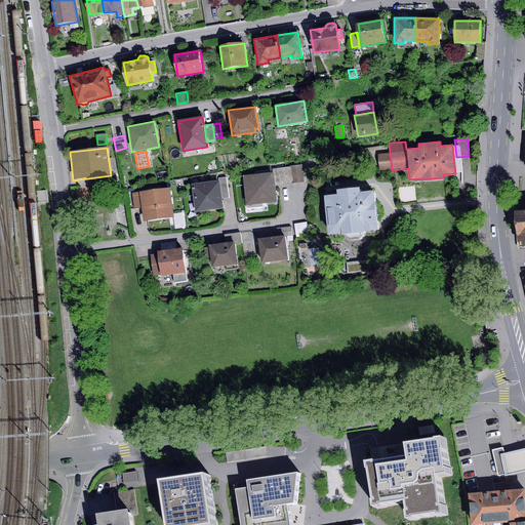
[(392,170),(390,153),(378,154),(380,171),(392,170)]
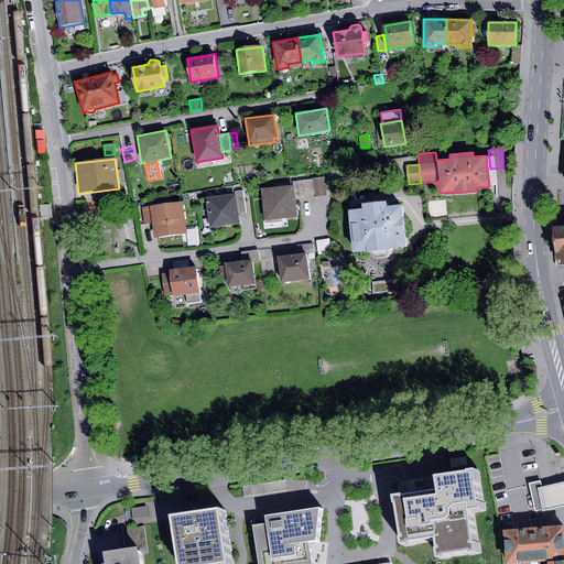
[(325,177),(312,179),(312,180),(314,197),(326,196),(325,177)]
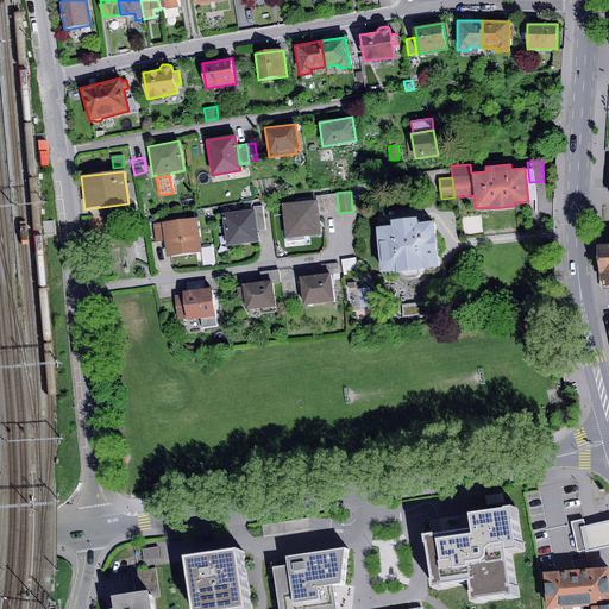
[(339,213),(337,194),(316,195),(316,200),(319,215),(339,213)]
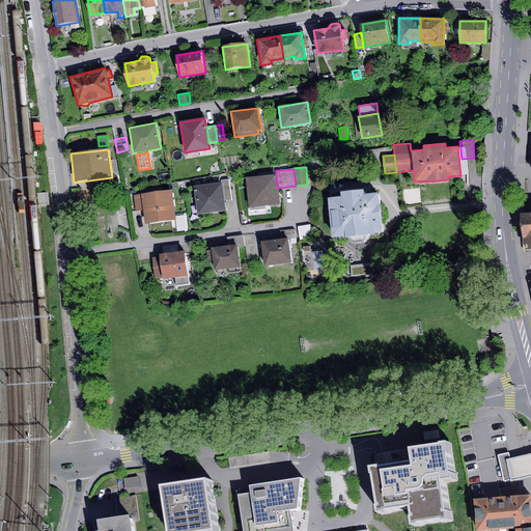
[(276,174),(245,177),(248,206),(250,206),(266,205),(279,203),(278,188),(276,174)]
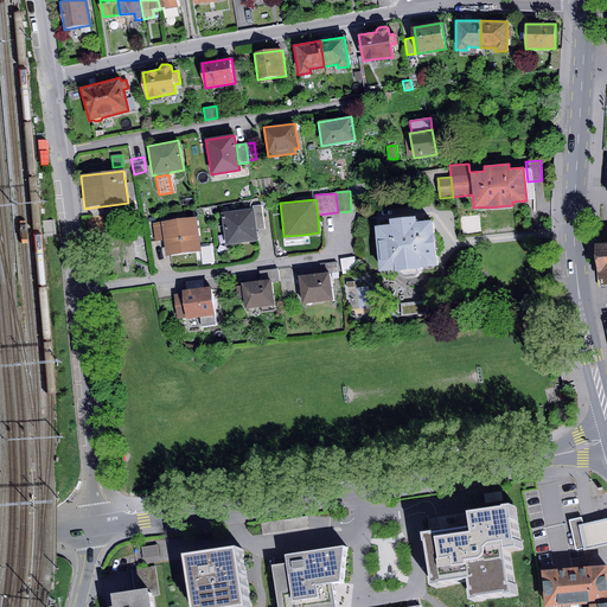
[(251,206),(251,209),(254,230),(264,229),(261,205),(251,206)]
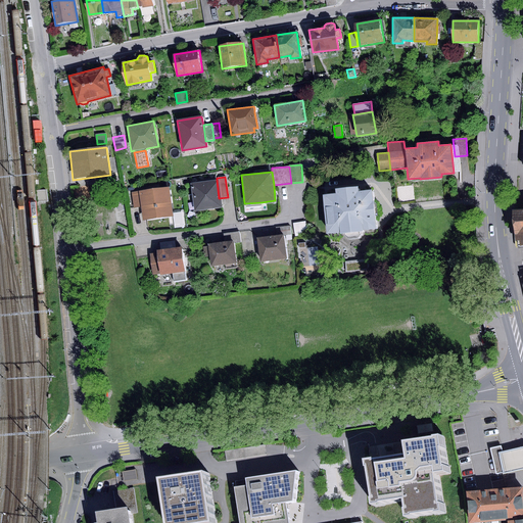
[(217,180),(190,184),(194,211),(221,207),(219,198),(217,180)]
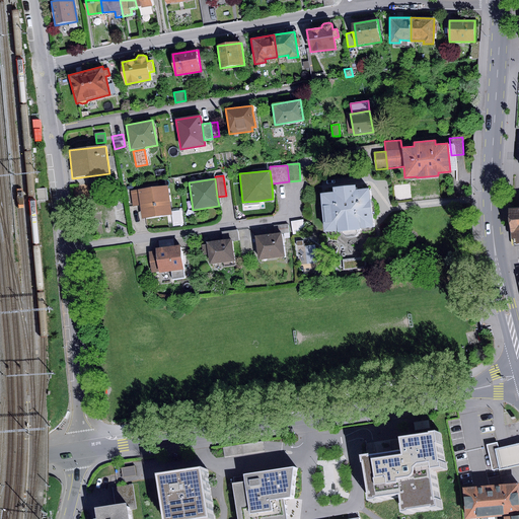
[(332,193),(320,194),(323,232),(342,230),(342,234),(346,236),(354,235),(357,232),(356,228),(372,227),(369,188),(355,190),(355,184),(331,188),(332,193)]
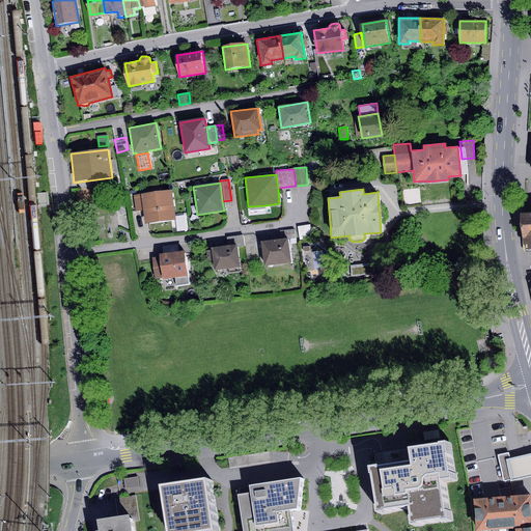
[(170,190),(141,194),(143,211),(145,223),(174,220),(170,190)]
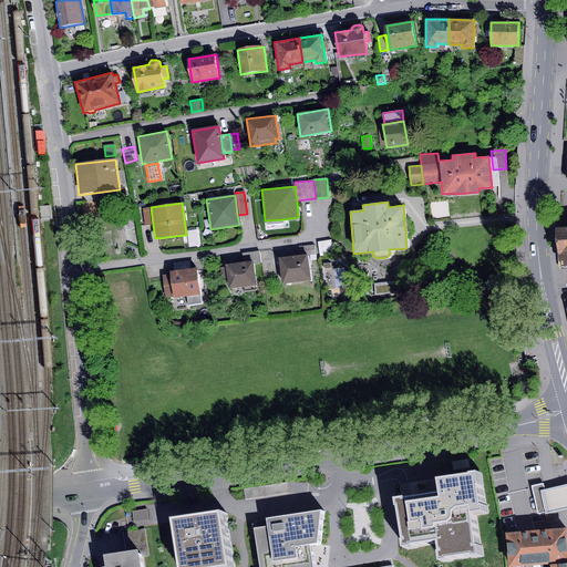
[(51,206),(40,206),(41,219),(52,218),(51,206)]
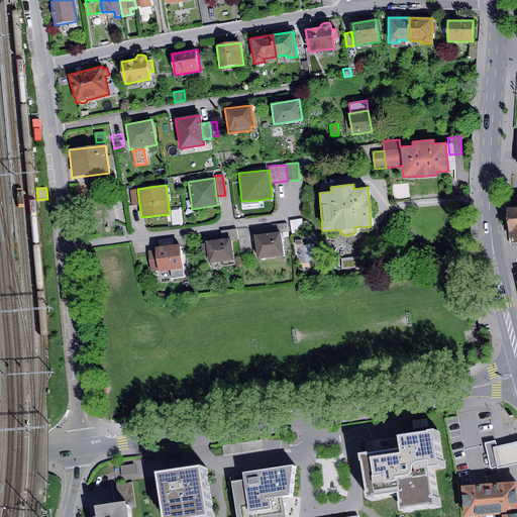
[(139,205),(137,189),(130,190),(132,206),(139,205)]
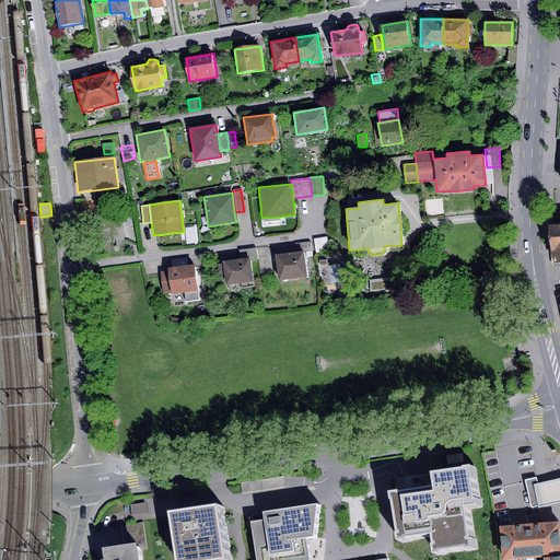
[(310,241),(294,243),(295,252),(311,249),(310,241)]
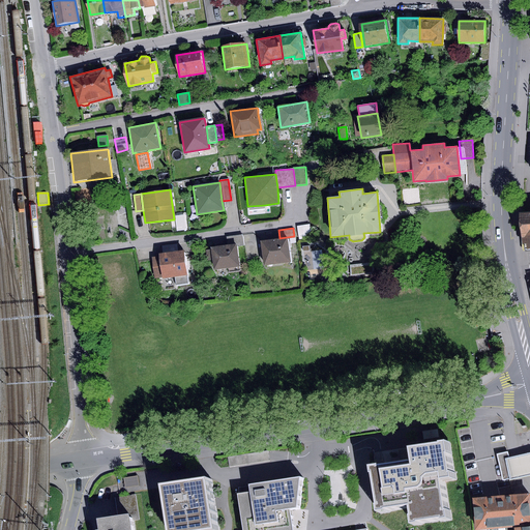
[(227,237),(228,245),(236,244),(243,243),(242,235),(227,237)]
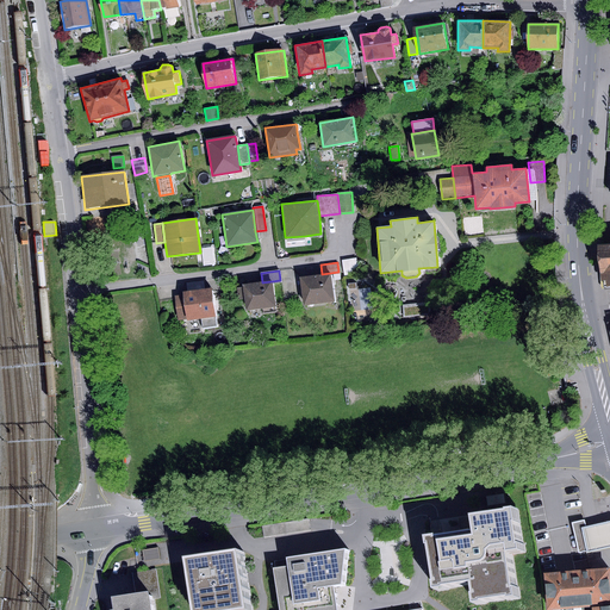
[(330,273),(299,278),(303,305),(334,300),(330,273)]
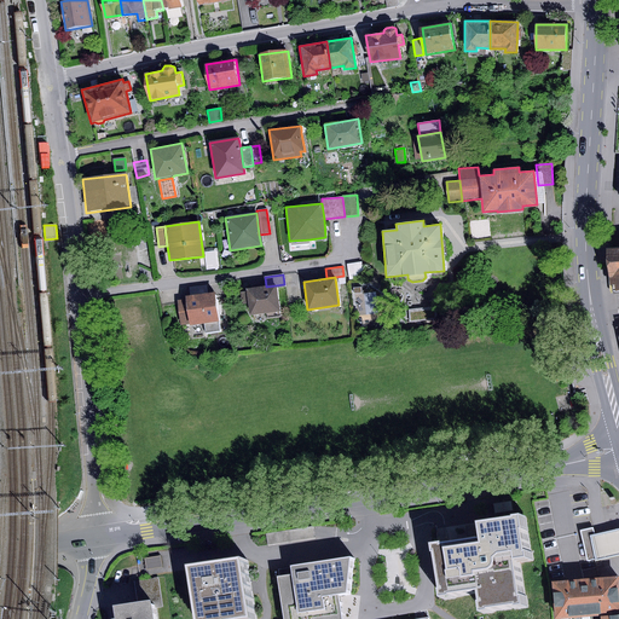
[(207,285),(189,288),(190,295),(208,293),(207,285)]
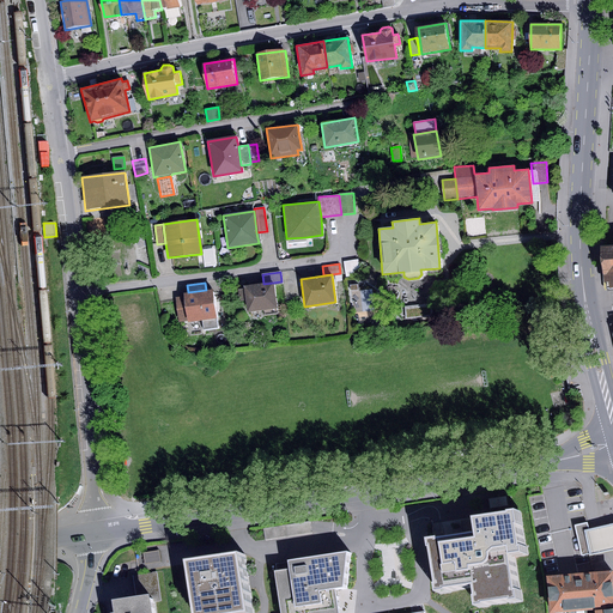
[(243,289),(238,289),(240,301),(246,301),(247,311),(263,310),(265,314),(277,313),(273,283),(263,284),(243,286),(243,289)]
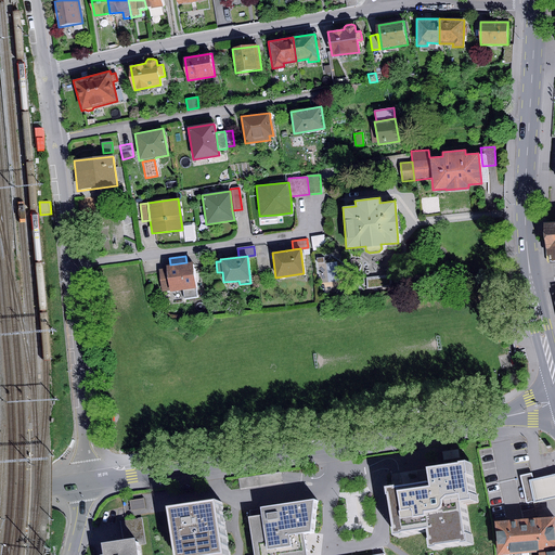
[(192,263),(166,268),(166,269),(159,269),(163,291),(169,289),(170,292),(183,289),(184,298),(197,296),(192,263)]
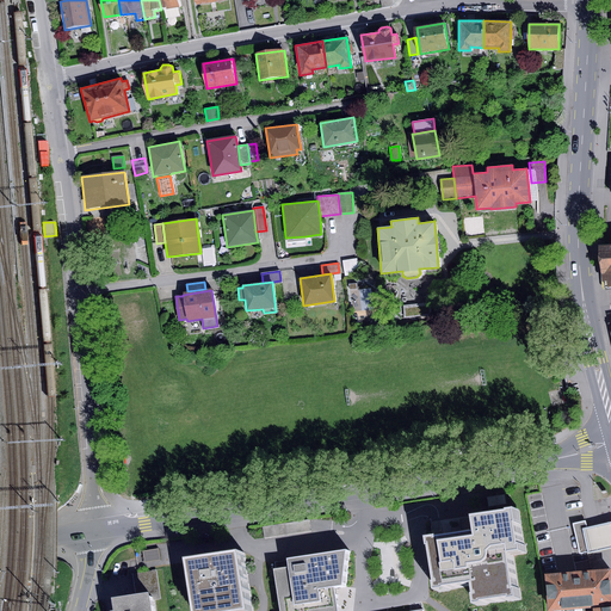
[(430,303),(405,306),(406,318),(431,314),(430,303)]
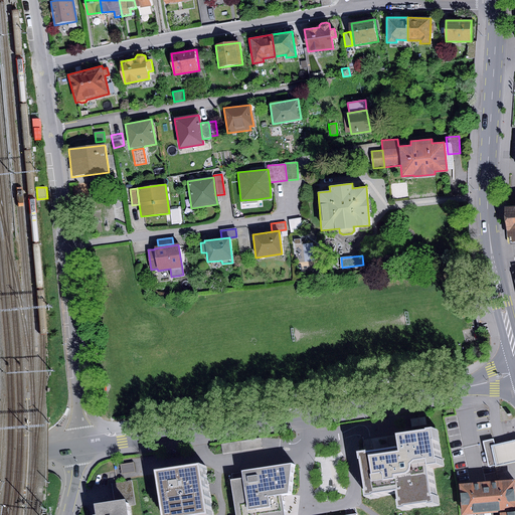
[(425,416),(410,419),(412,426),(426,424),(425,416)]
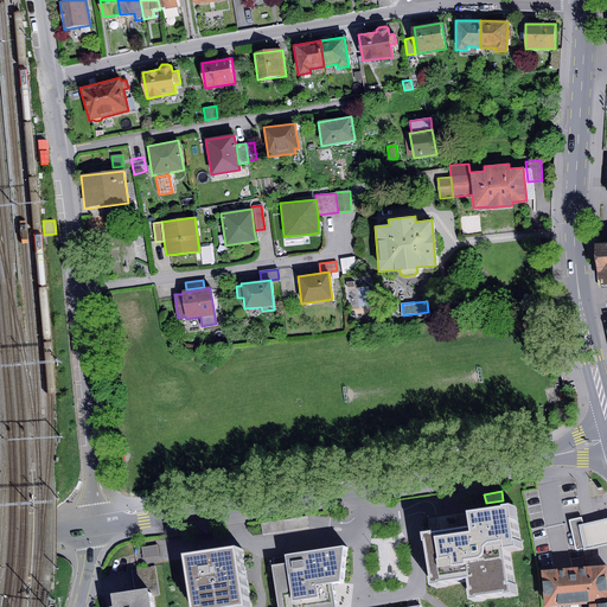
[(475,526),(428,534),(429,541),(432,541),(438,577),(434,577),(435,586),(446,585),(446,582),(473,577),(474,589),(473,589),(474,600),(484,599),(484,596),(509,593),(510,594),(518,593),(517,582),(515,583),(510,548),(522,547),(521,540),(518,541),(516,518),(518,518),(516,504),(508,505),(509,506),(473,512),(475,526)]
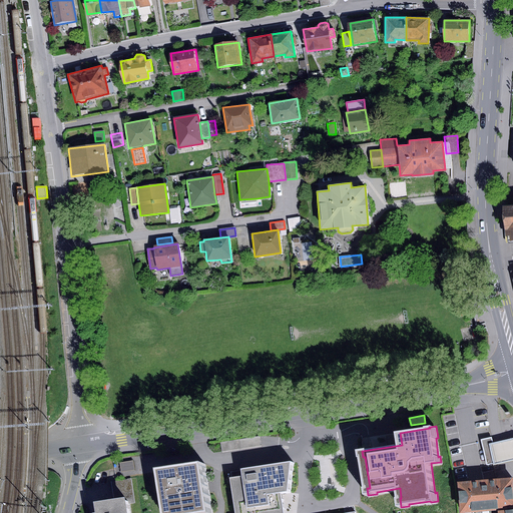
[(491,438),(481,440),(486,463),(487,465),(489,465),(497,463),(492,443),(491,438)]
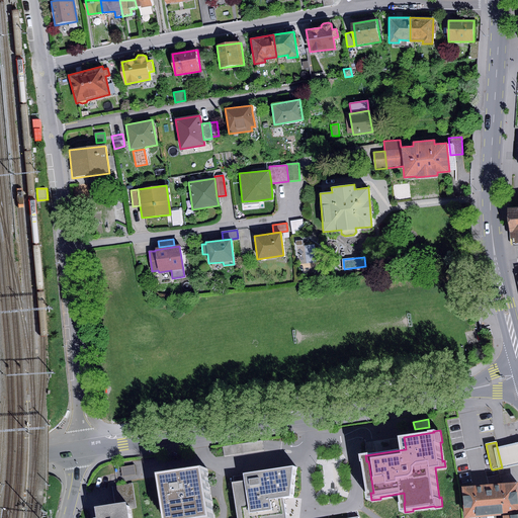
[(517,442),(497,447),(502,467),(502,468),(517,464),(517,442)]
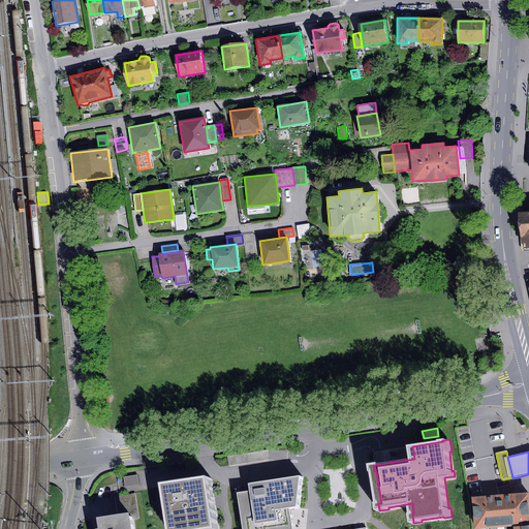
[(137,475),(124,477),(125,487),(138,486),(137,475)]
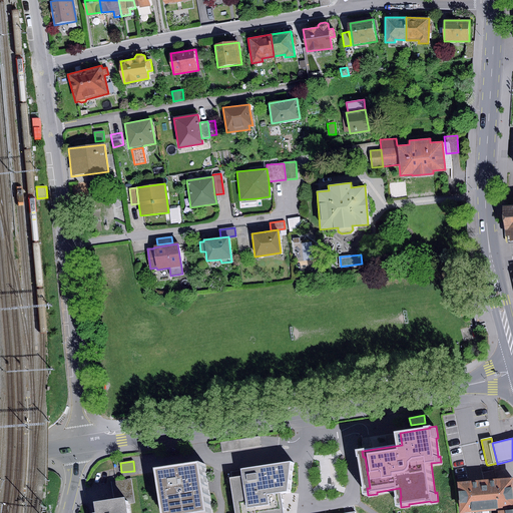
[(245,476),(233,478),(238,512),(356,512),(357,512),(350,512),(286,512),(283,492),(290,491),(294,461),(268,465),(244,469),(245,476)]
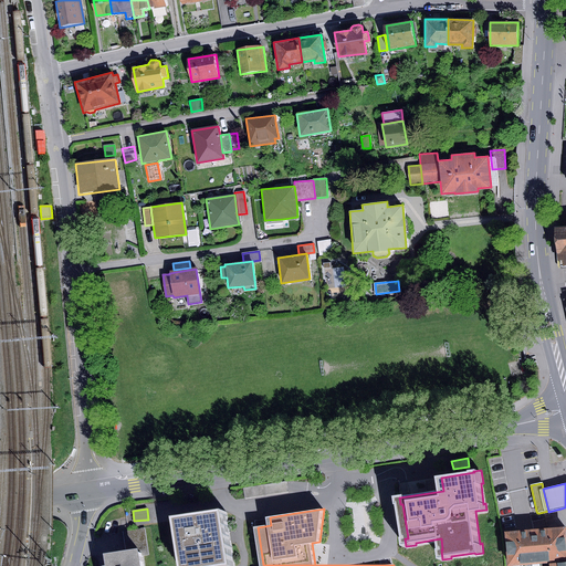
[(226,511),(178,517),(185,565),(223,565),(233,565),(226,511)]
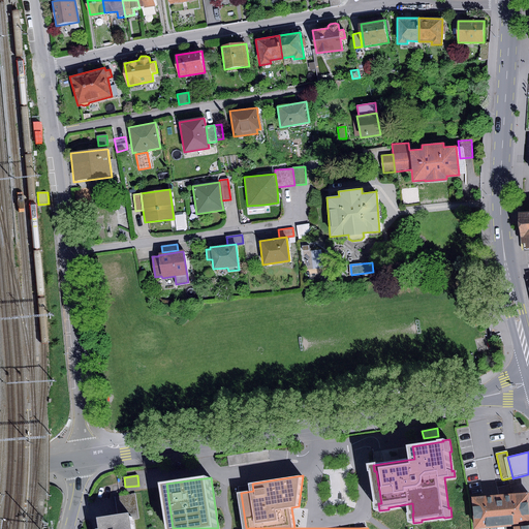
[(528,492),(471,496),(472,528),(481,528),(515,527),(528,526),(528,492)]
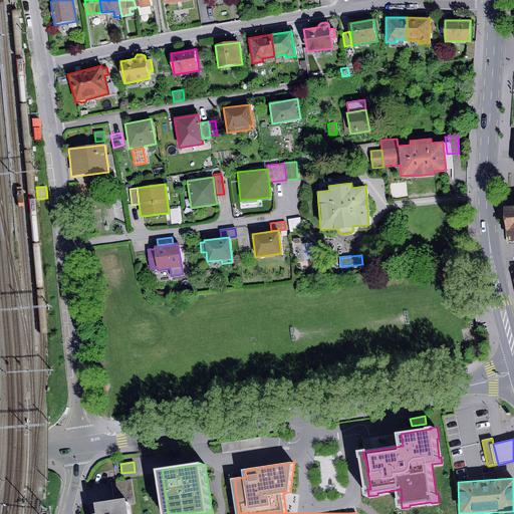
[(111,483),(114,504),(129,502),(135,501),(132,480),(111,483)]
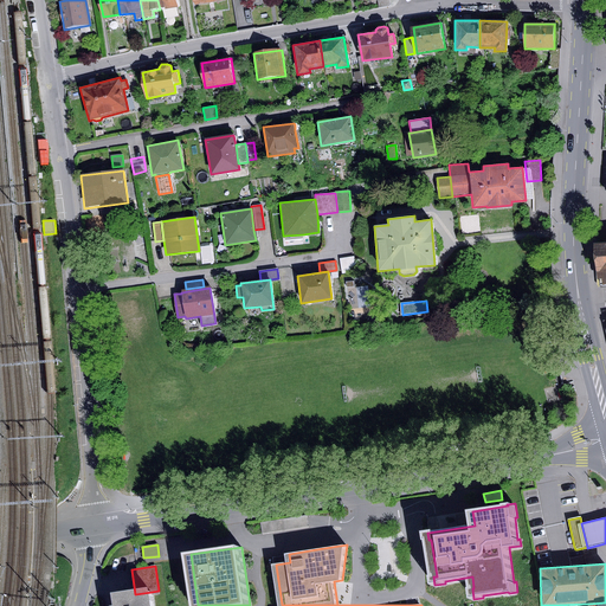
[(153,605),(152,592),(135,594),(115,598),(115,605),(153,605)]
